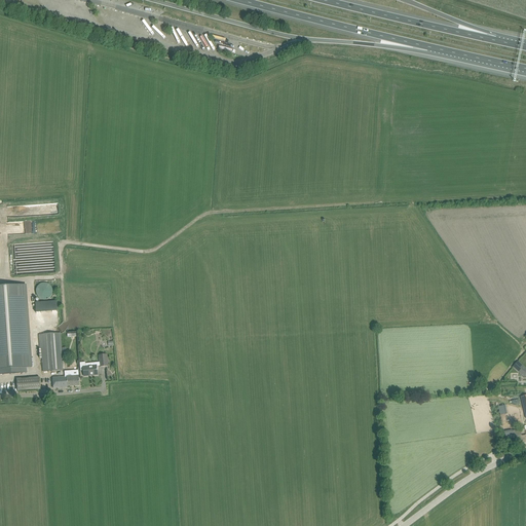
[(53,241),(12,245),(14,275),(55,272),(53,241)]
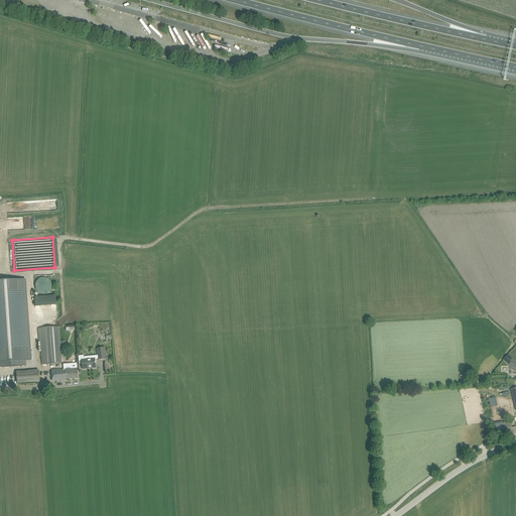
[(41,293),(44,294),(46,293),(48,292),(50,290),(51,288),(52,286),(51,283),(50,280),(47,278),(45,278),(41,278),(39,279),(37,281),(35,284),(35,287),(36,290),(38,292),(41,293)]
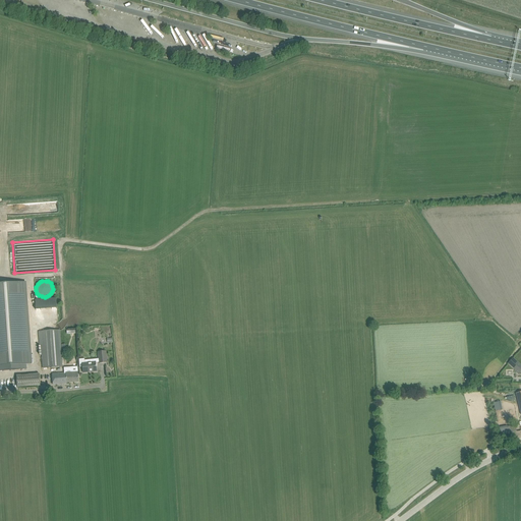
[(0,370),(27,369),(26,364),(32,364),(25,282),(0,284),(0,370)]
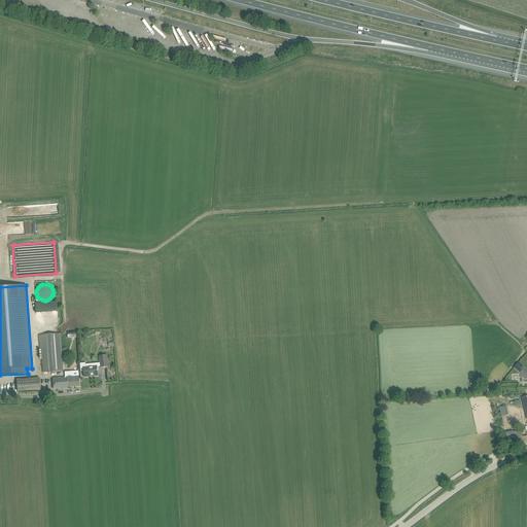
[(40,349),(41,349),(62,347),(61,334),(39,335),(40,349)]
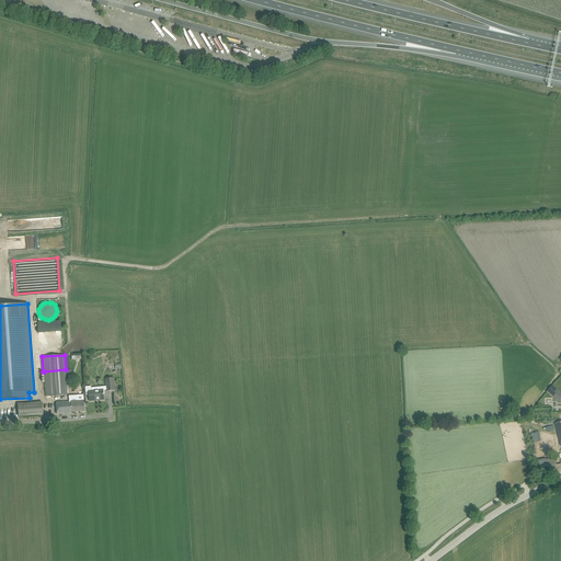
[(66,369),(44,371),(46,397),(67,395),(66,369)]
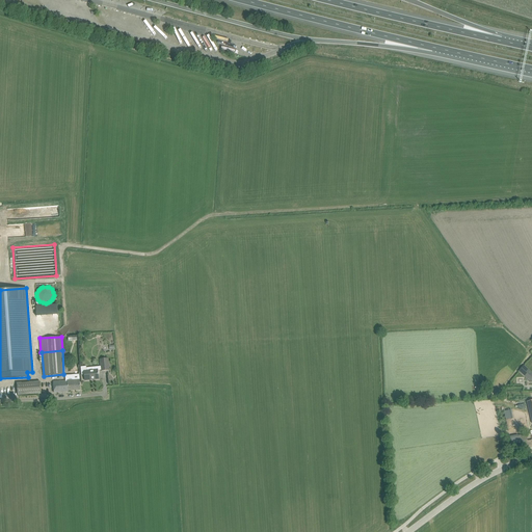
[(100,360),(101,370),(101,371),(109,370),(108,358),(100,360)]
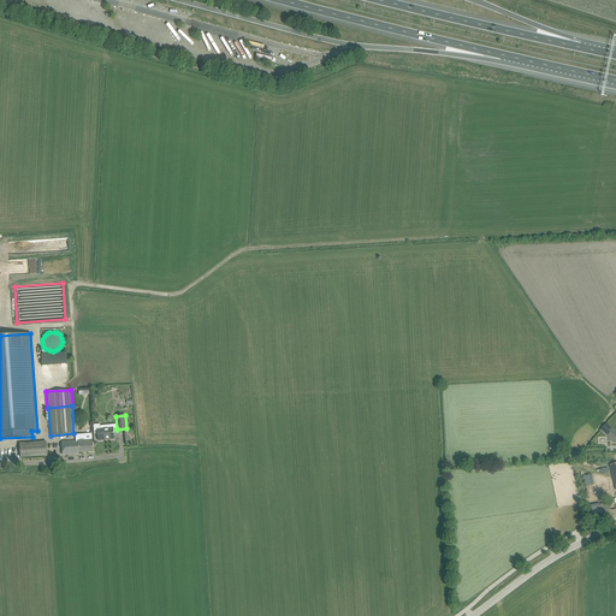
[(600,430),(606,434),(614,442),(615,439),(615,431),(606,424),(600,430)]
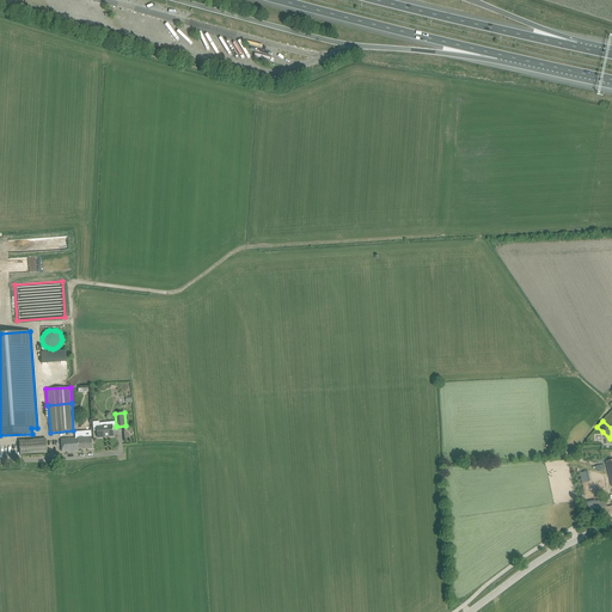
[(99,427),(99,423),(99,422),(93,422),(93,432),(97,432),(98,438),(114,436),(112,430),(114,430),(114,427),(112,428),(112,426),(106,426),(108,428),(104,428),(104,427),(99,427)]
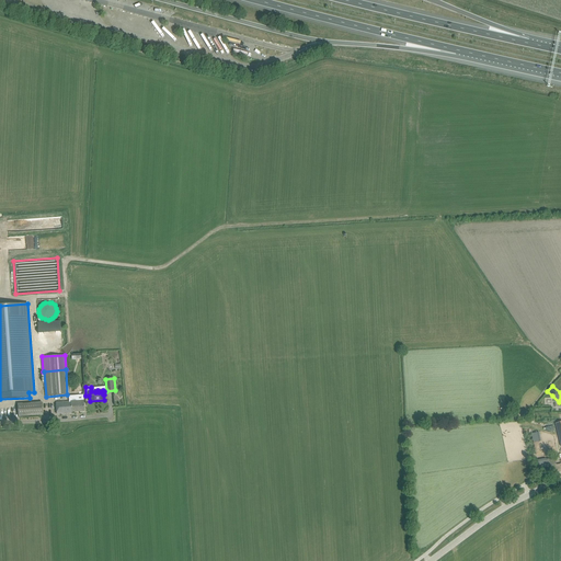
[(71,402),(57,403),(57,414),(71,413),(73,413),(73,412),(84,411),(84,401),(77,401),(77,397),(71,398),(71,402)]
